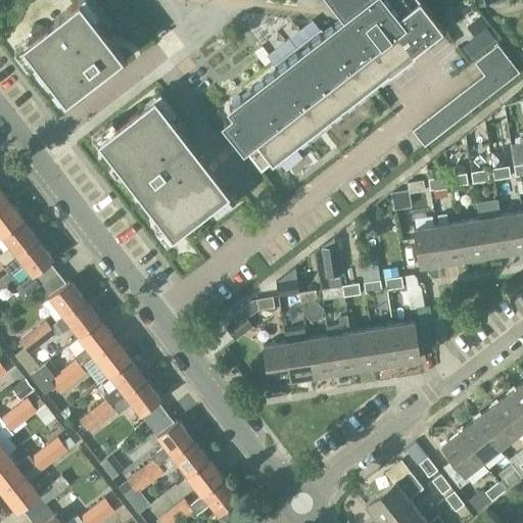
[(65,101),(124,56),(107,36),(103,31),(102,31),(100,28),(101,28),(100,26),(99,27),(97,24),(97,22),(93,17),(80,2),(81,1),(80,0),(78,0),(70,6),(54,20),(56,22),(49,28),(47,26),(42,29),(30,38),(30,39),(22,45),(35,61),(35,62),(38,67),(39,66),(41,69),(41,70),(42,72),(43,72),(45,75),(44,75),(49,81),(50,81),(65,101)]
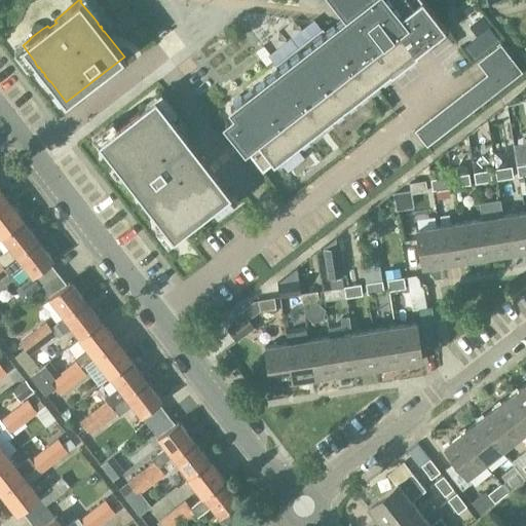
[(245,148),(263,172),(278,160),(280,163),(299,149),(296,146),(369,89),(369,88),(422,47),(447,29),(423,0),(335,0),(337,2),(339,0),(341,0),(352,13),(347,17),(352,24),(344,30),(339,24),(326,34),(323,29),(274,66),(278,71),(230,108),(236,114),(225,123),(246,148),(245,148)]
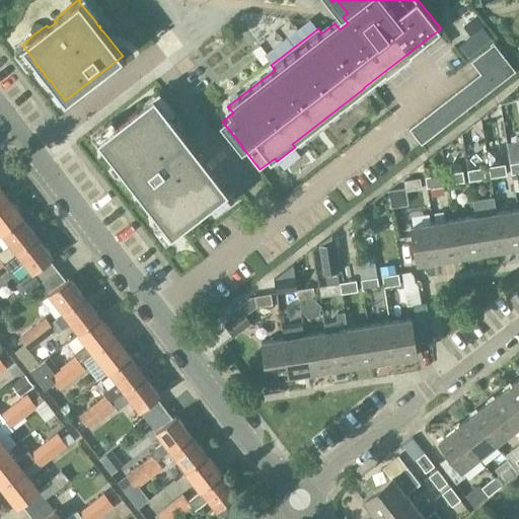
[(503,56),(410,129),(422,145),(515,71),(503,56)]
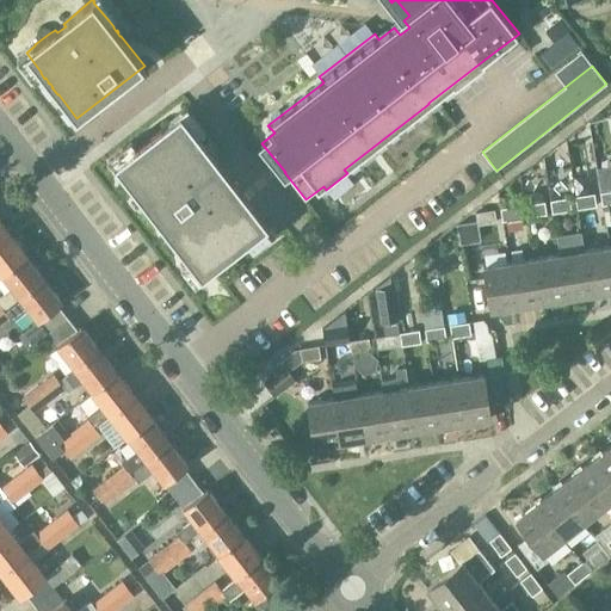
[(142,203),(202,279),(269,227),(233,181),(227,185),(211,166),(217,161),(196,134),(196,135),(181,115),(172,122),(162,129),(161,129),(134,150),(134,152),(115,167),(122,176),(121,177),(129,186),(129,185),(133,189),(131,190),(133,191),(134,191),(136,195),(135,195),(142,203)]
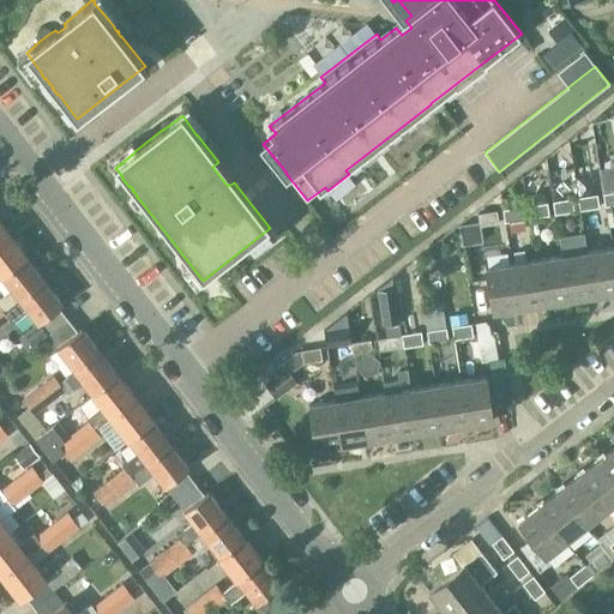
[(613,178),(602,180),(606,208),(613,205),(613,178)]
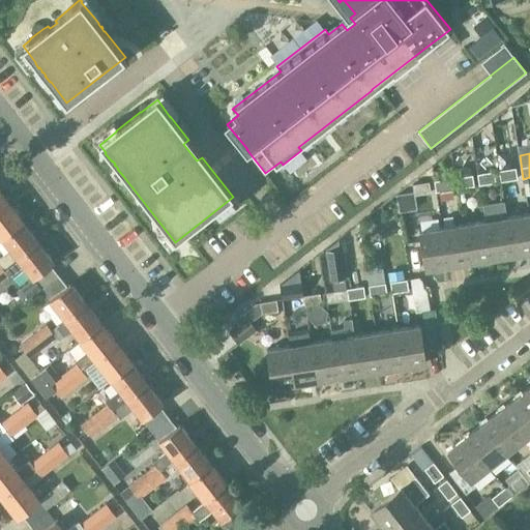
[(471,167),(454,169),(458,189),(475,186),(473,175),(472,175),(471,167)]
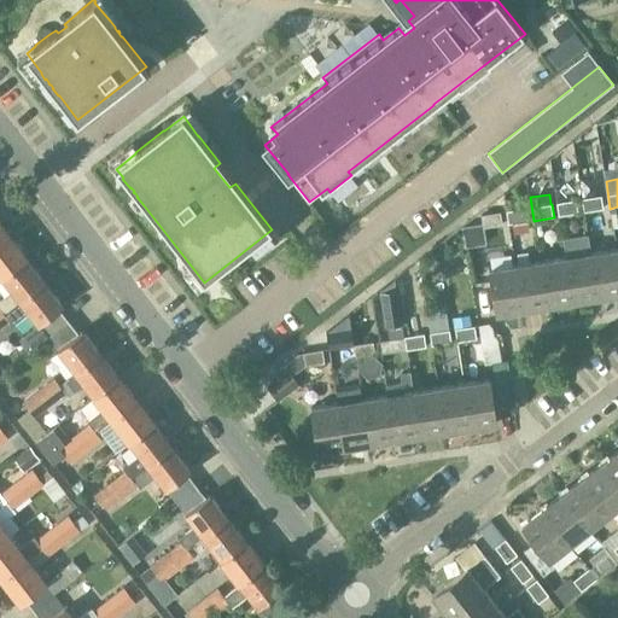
[(601,197),(582,199),(584,213),(604,210),(601,197)]
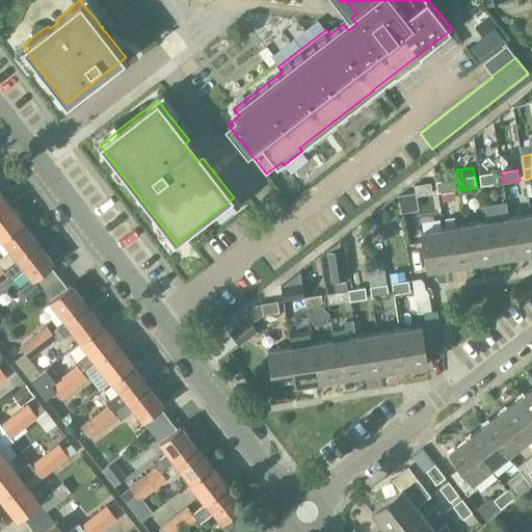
[(497,173),(480,175),(481,186),(498,184),(497,173)]
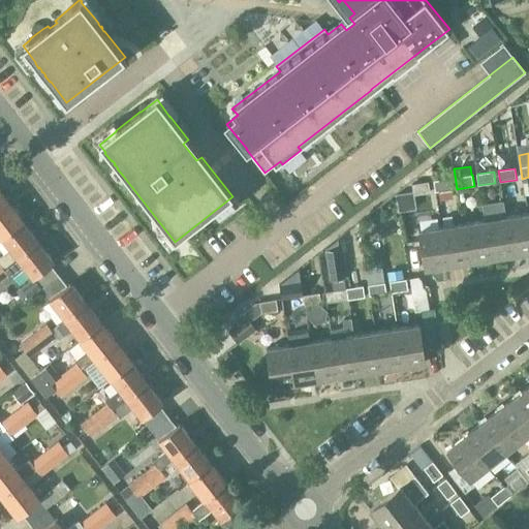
[(434,181),(436,192),(452,190),(450,179),(434,181)]
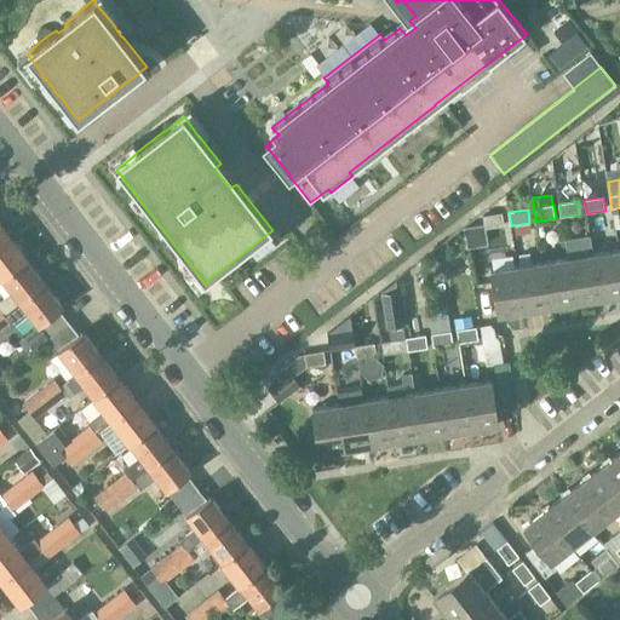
[(503,214),(483,217),(484,229),(504,227),(503,214)]
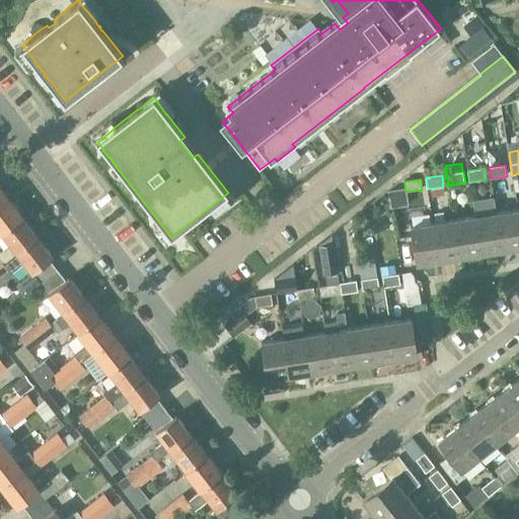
[(0,204),(8,198),(0,187),(0,204)]
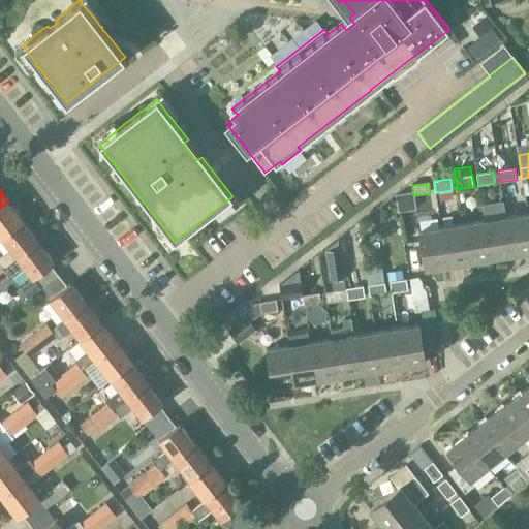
[(24,222),(8,201),(0,208),(0,234),(3,238),(24,222)]
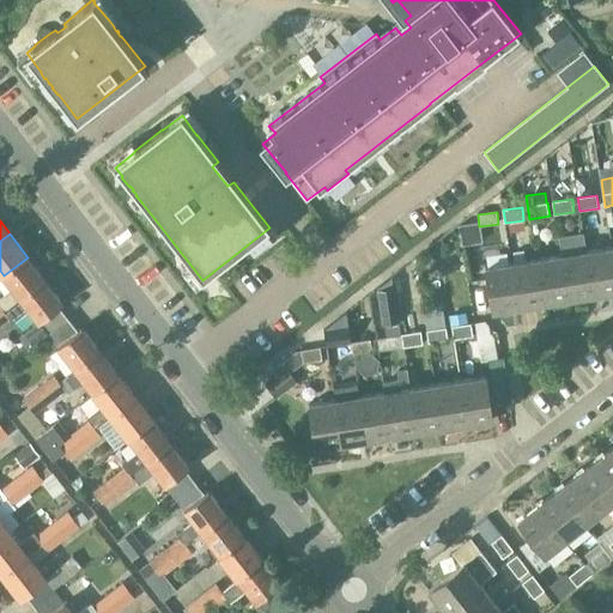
[(612,256),(612,248),(587,253),(594,296),(612,291),(612,256)]
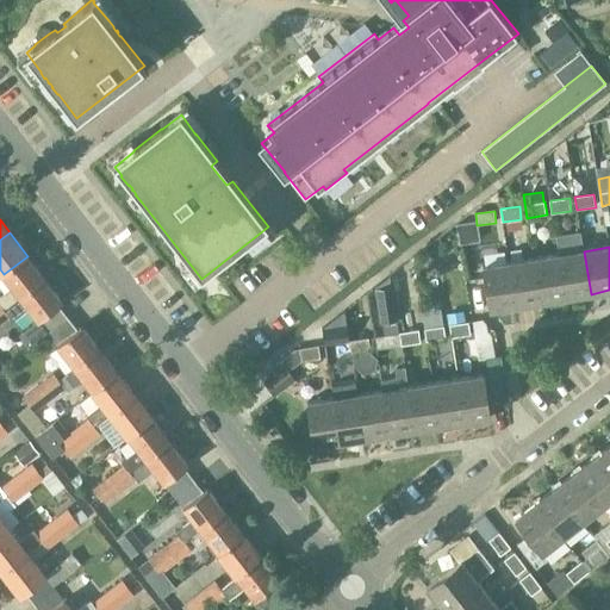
[(584,251),(559,255),(566,298),(591,294),(584,251)]
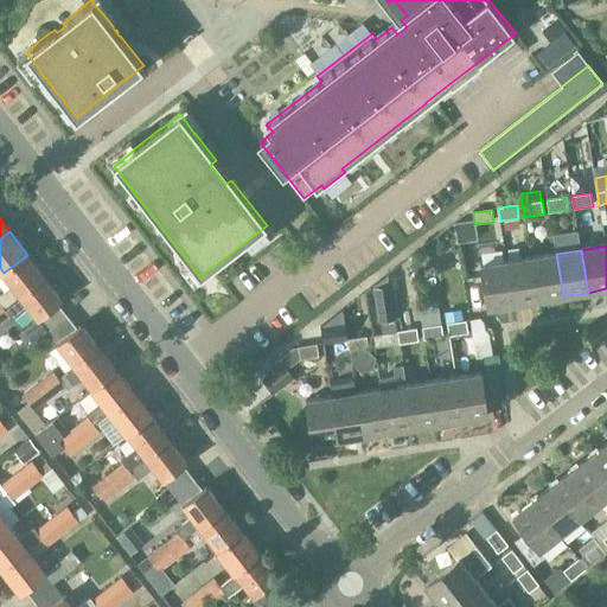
[(556,254),(531,259),(538,300),(563,296),(556,254)]
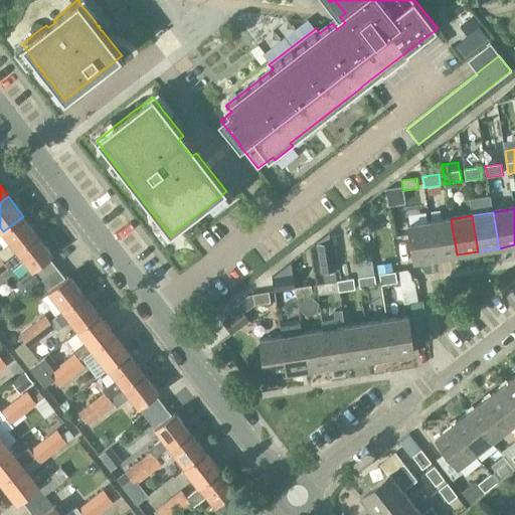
[(23,216),(3,231),(12,242),(0,251),(0,255),(4,262),(38,235),(23,216)]
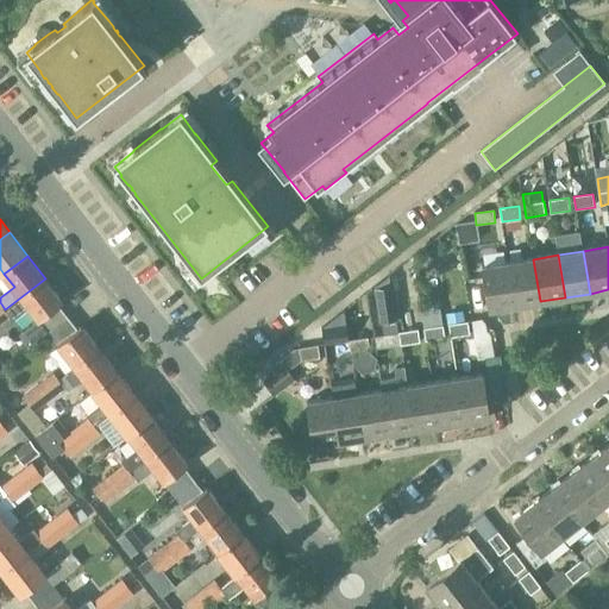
[(533,259),(508,263),(515,306),(540,301),(533,259)]
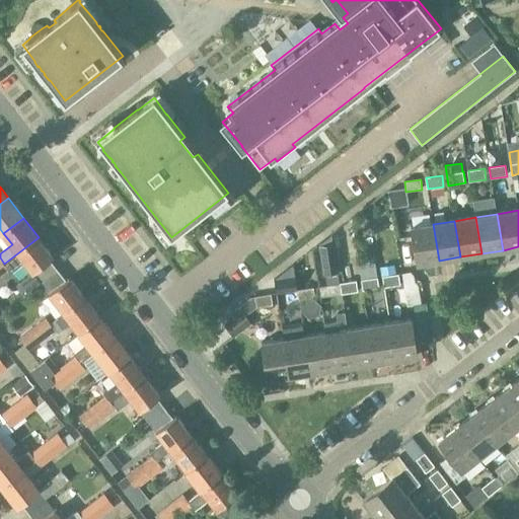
[(439,261),(433,224),(412,227),(417,264),(439,261)]
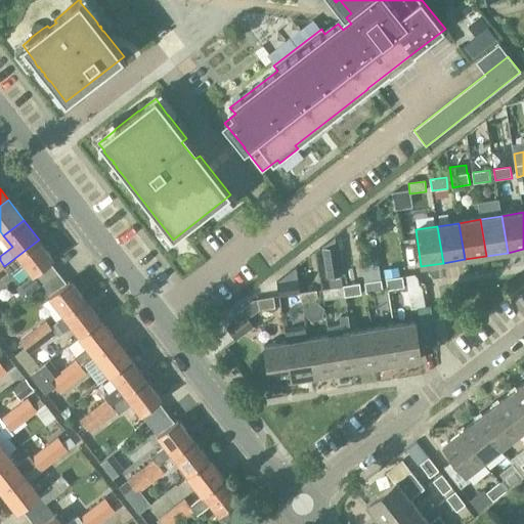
[(0,260),(0,280),(9,274),(11,276),(27,265),(35,276),(50,264),(55,260),(39,239),(4,266),(0,260)]
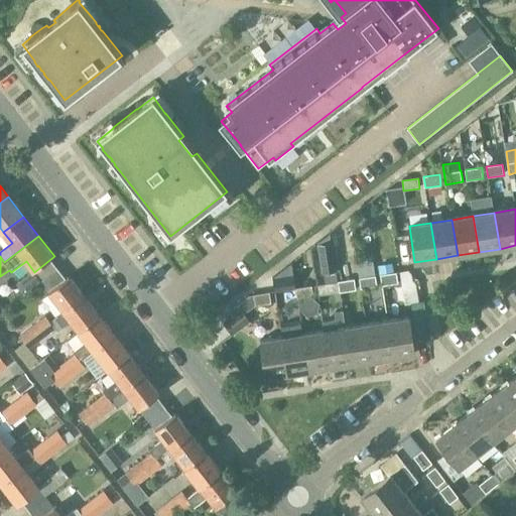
[(323,251),(326,272),(337,270),(334,249),(323,251)]
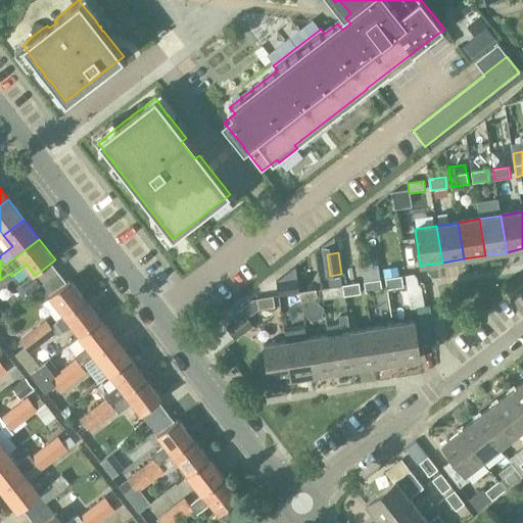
[(373,263),(361,267),(365,280),(377,276),(373,263)]
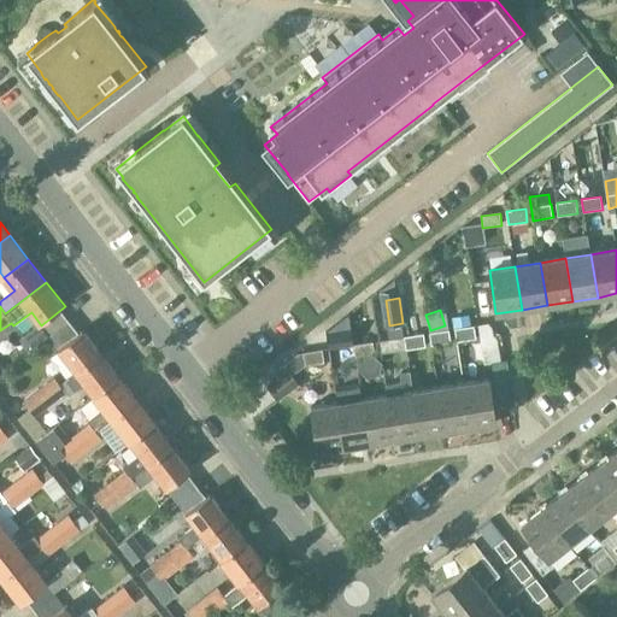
[(69,323),(59,311),(41,325),(50,338),(69,323)]
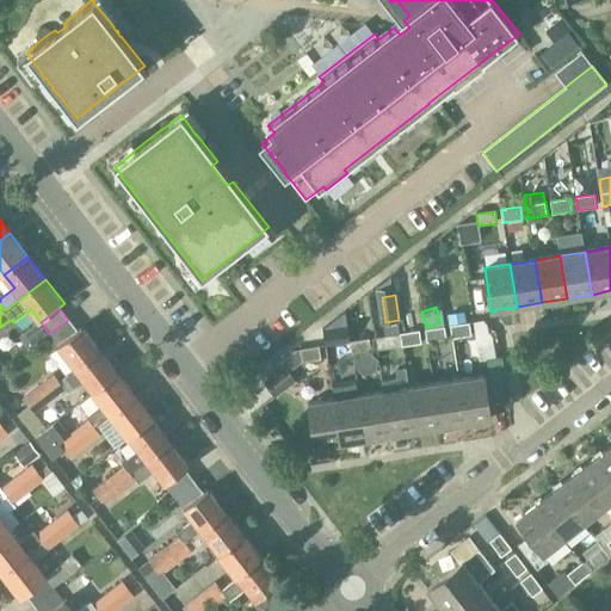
[(345,312),(323,328),(326,345),(345,343),(350,343),(345,312)]
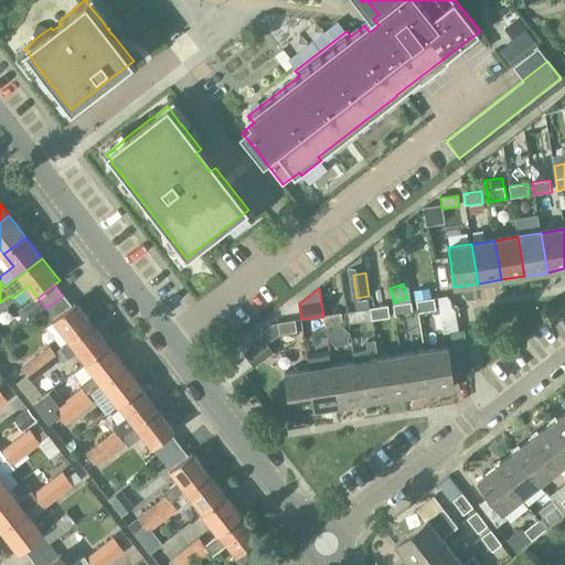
[(416,301),(417,301),(432,299),(430,288),(414,290),(416,301)]
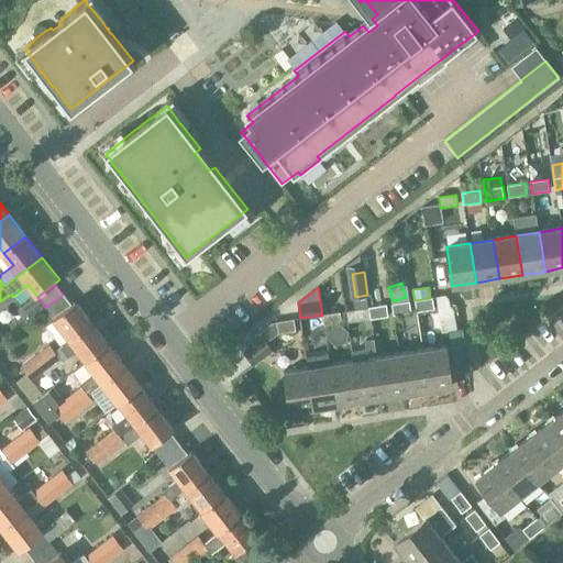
[(32,291),(13,307),(23,318),(42,304),(32,291)]
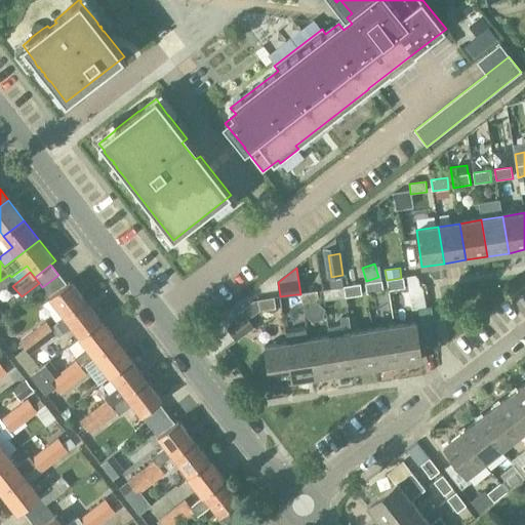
[(58,275),(42,287),(50,296),(67,284),(58,275)]
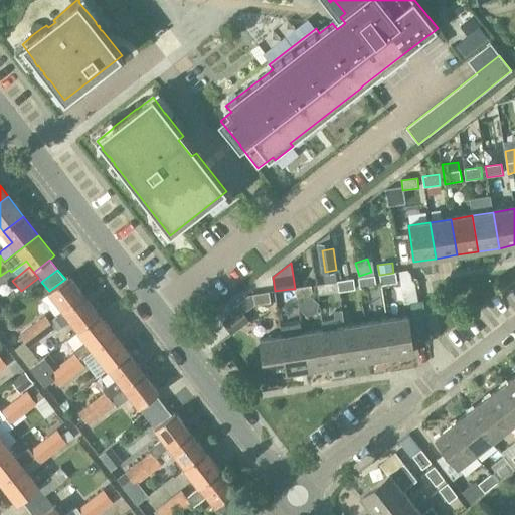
[(413,270),(399,272),(404,304),(418,302),(413,270)]
